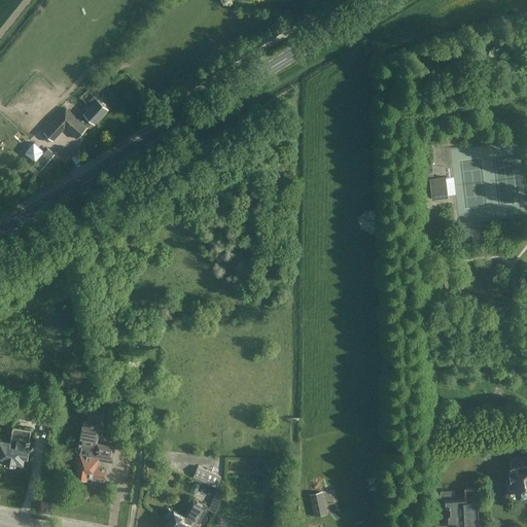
[(108,109),(97,99),(93,96),(86,103),(91,106),(83,114),(79,118),(65,106),(43,132),(54,141),(64,128),(76,138),(92,121),(95,124),(108,109)]
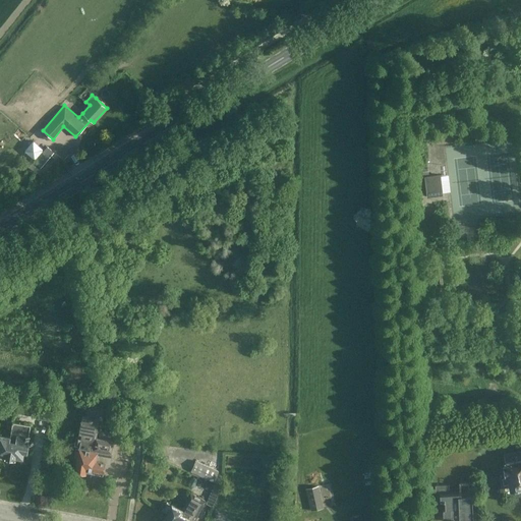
[(54,153),(47,147),(34,162),(41,168),(54,153)]
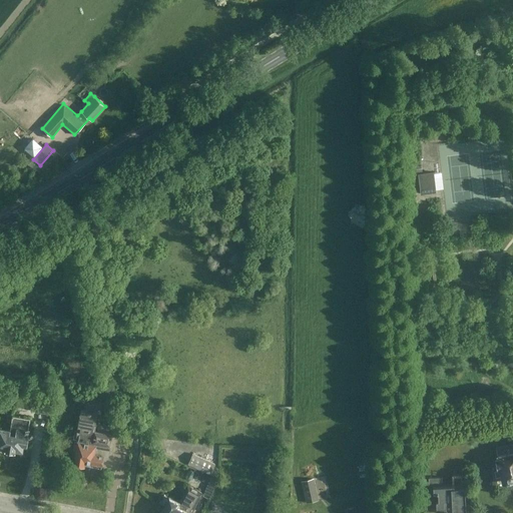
[(435,191),(433,172),(418,173),(418,174),(412,175),(413,182),(419,181),(421,193),(435,191)]
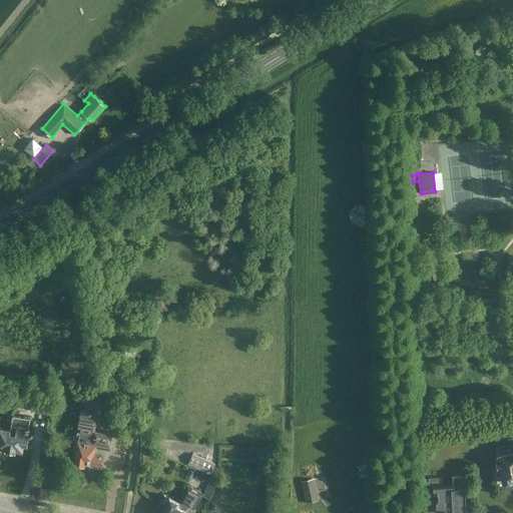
[(62,376),(75,378),(79,362),(65,359),(62,376)]
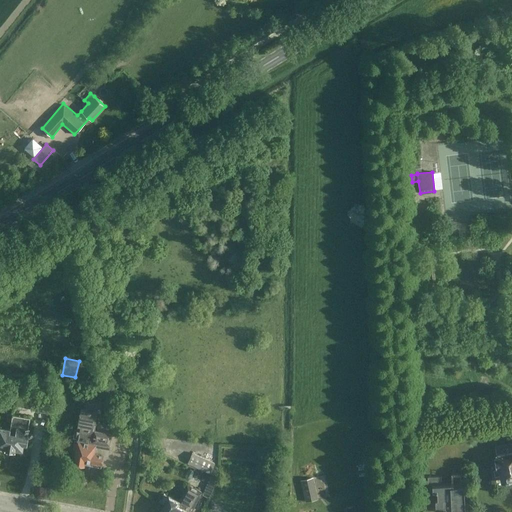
[(103,398),(85,395),(84,401),(81,400),(80,407),(77,426),(80,426),(78,438),(77,437),(77,440),(74,440),(73,446),(75,447),(73,461),(75,464),(80,465),(83,463),(84,463),(84,461),(91,462),(90,464),(101,466),(103,453),(108,453),(112,432),(98,429),(98,428),(95,427),(98,411),(100,411),(103,398)]
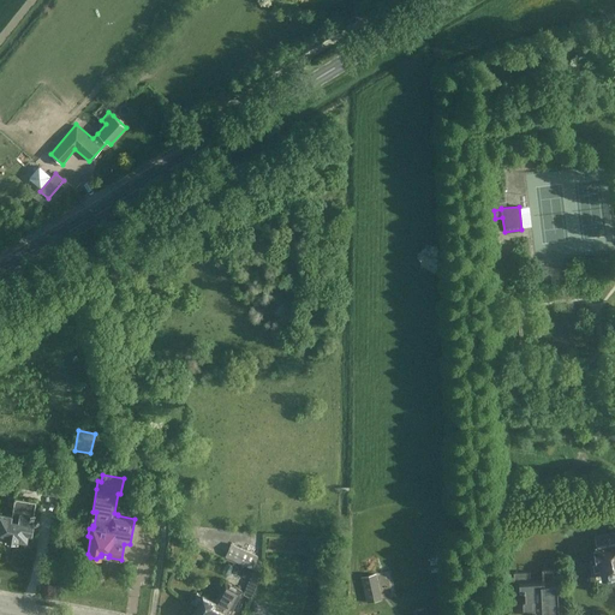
[(28,532),(31,533),(35,515),(34,514),(36,501),(15,497),(12,514),(0,512),(0,536),(5,537),(5,538),(6,538),(7,542),(13,543),(17,541),(18,541),(18,539),(27,541),(28,532)]
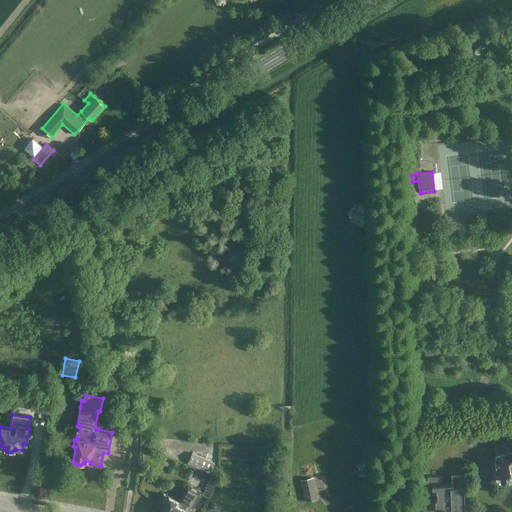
[(511,446),(511,443),(495,446),(496,454),(496,457),(494,457),(496,467),(491,468),(493,477),(500,476),(501,481),(511,479),(511,477),(511,446)]
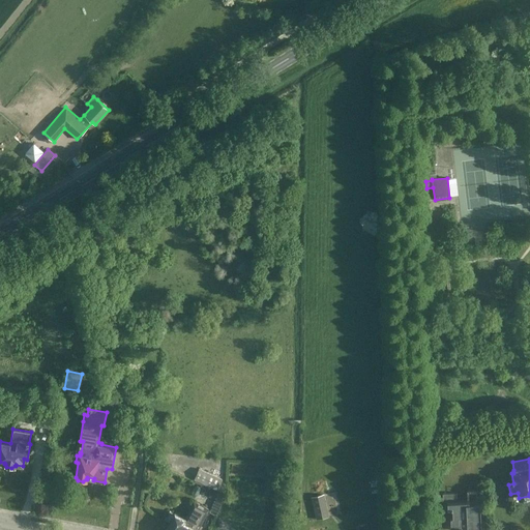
[(194,479),(217,491),(223,479),(199,469),(194,479)]
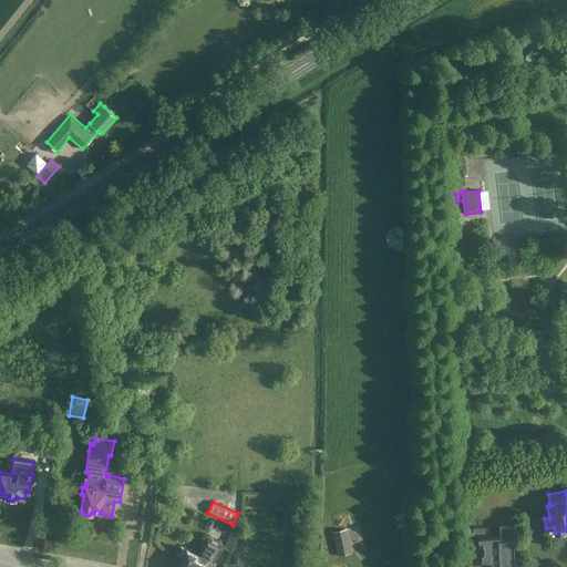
[(224,538),(232,528),(220,519),(213,531),(224,538)]
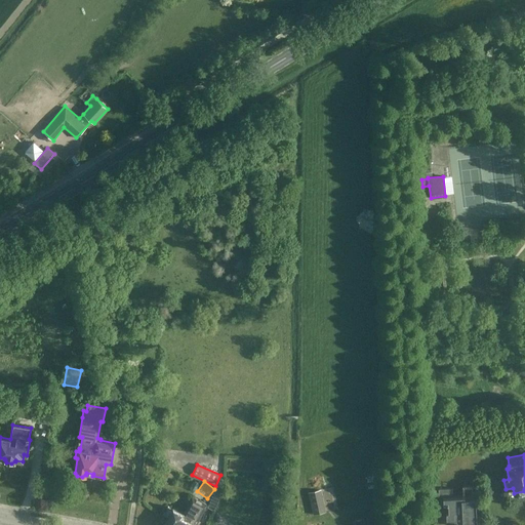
[(451,496),(451,488),(438,489),(439,503),(447,503),(447,513),(445,513),(446,523),(453,523),(454,524),(456,524),(461,523),(468,524),(471,524),(476,522),(475,498),(472,498),(471,486),(463,486),(463,496),(451,496)]
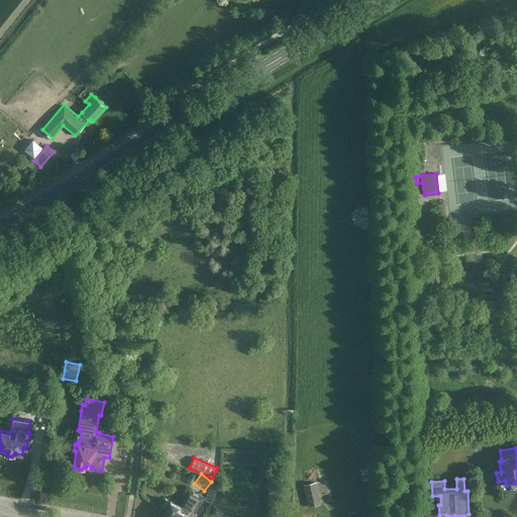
[(303,485),(308,507),(320,504),(315,482),(303,485)]
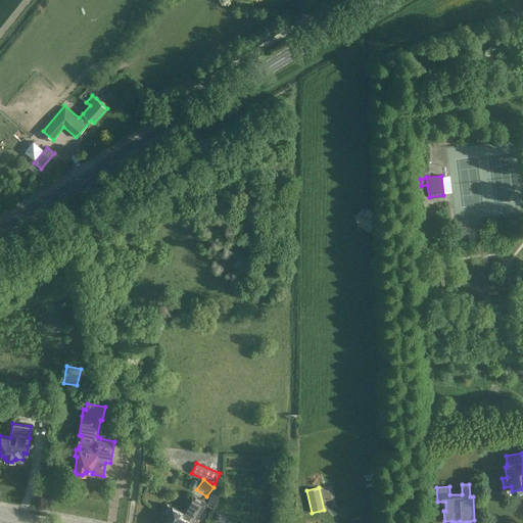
[(220,492),(212,489),(205,506),(214,509),(220,492)]
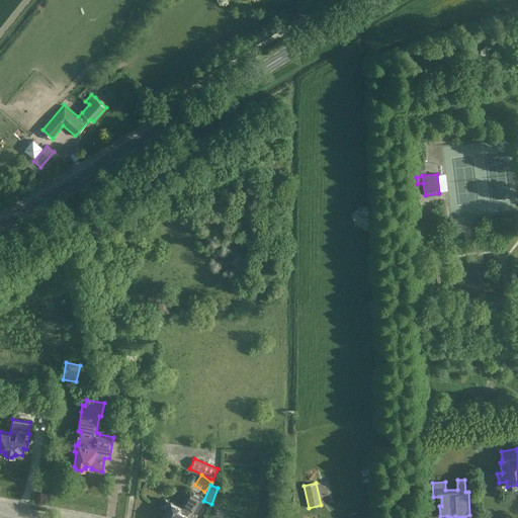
[(203,497),(189,490),(180,506),(171,501),(170,502),(165,499),(161,507),(166,510),(161,517),(193,517),(192,517),(203,497)]
